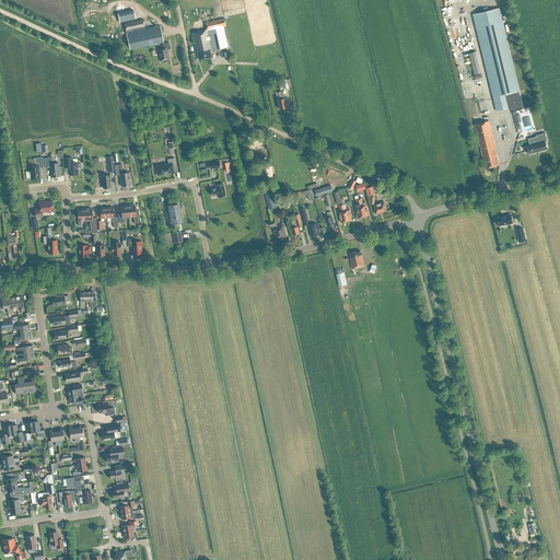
[(210,0),(214,16),(223,15),(219,0),(210,0)]
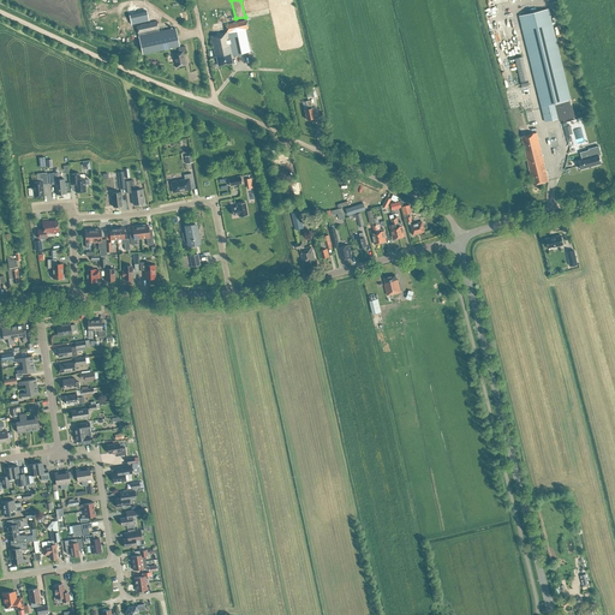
[(131,25),(139,24),(136,6),(126,7),(131,25)]
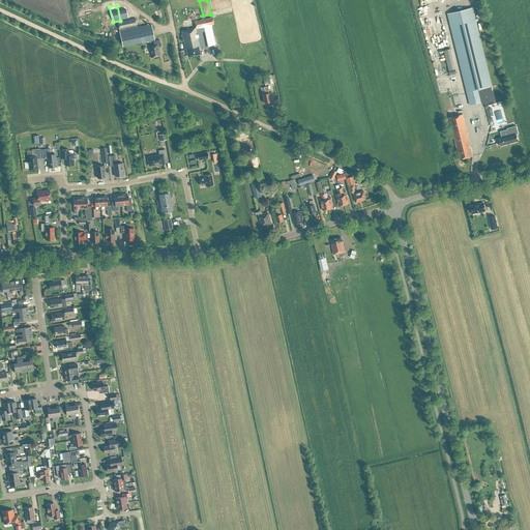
[(493,91),(492,87),(492,86),(473,7),(447,13),(470,105),(482,101),(482,102),(483,102),(484,102),(486,104),(496,101),(493,91)]
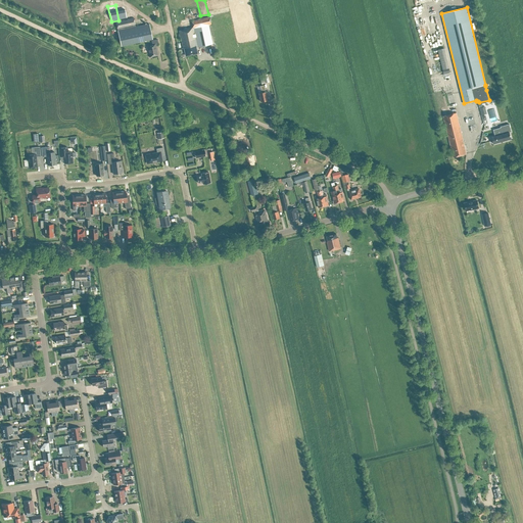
[(197,53),(195,47),(212,44),(207,25),(210,24),(209,17),(191,21),(192,26),(191,26),(191,27),(183,29),(183,30),(179,31),(183,49),(184,48),(186,55),(197,53)]
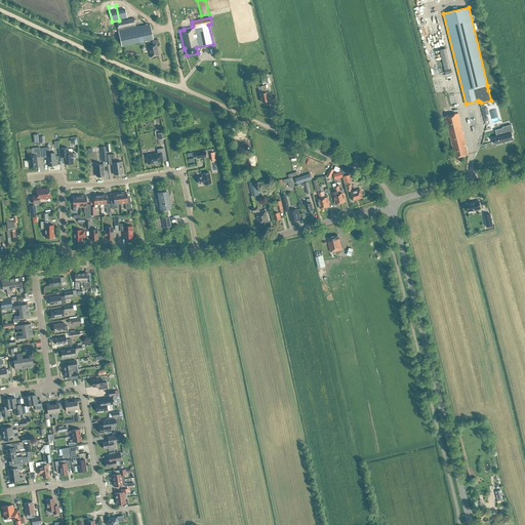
[(136,27),(134,18),(116,22),(118,29),(121,46),(153,39),(150,24),(136,27)]
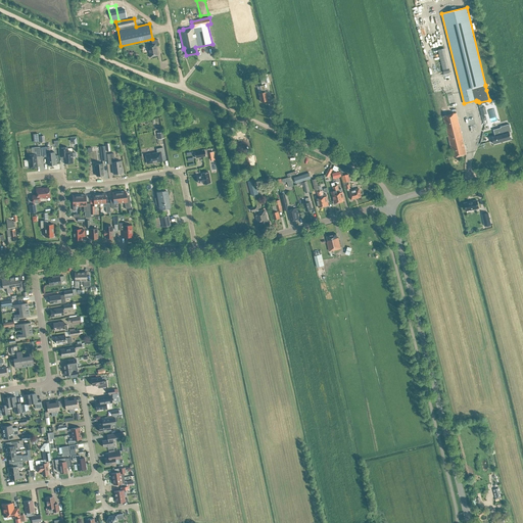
[(150,57),(157,55),(155,46),(158,45),(157,39),(151,41),(152,45),(147,46),(150,57)]
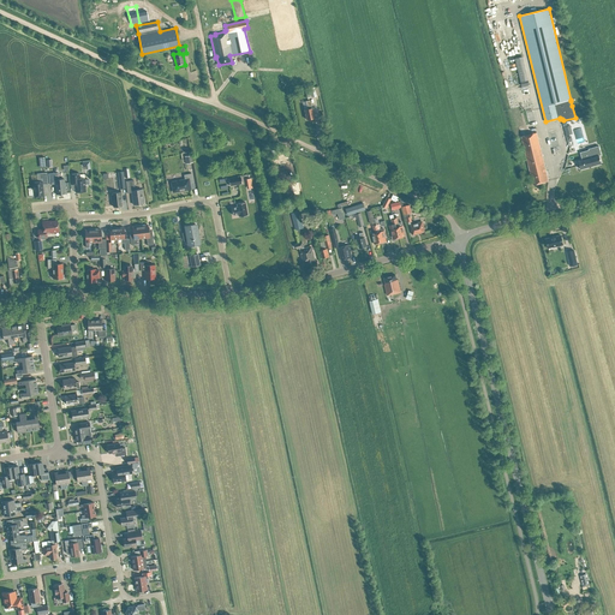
[(520,82),(529,79),(523,57),(515,58),(520,82)]
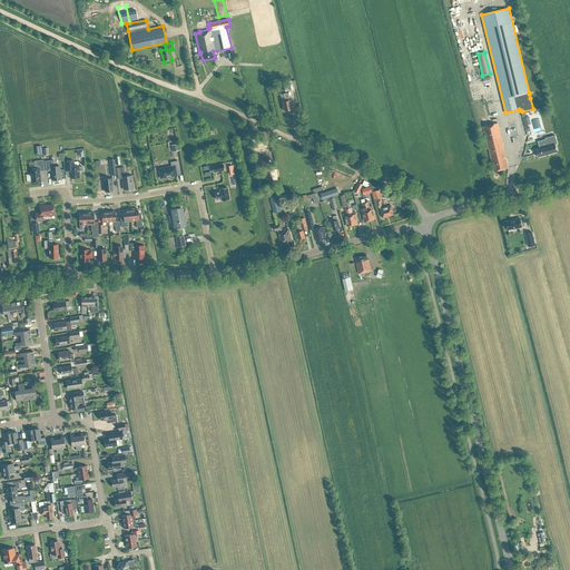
[(285,91),(293,89),(291,80),(283,84),(285,91)]
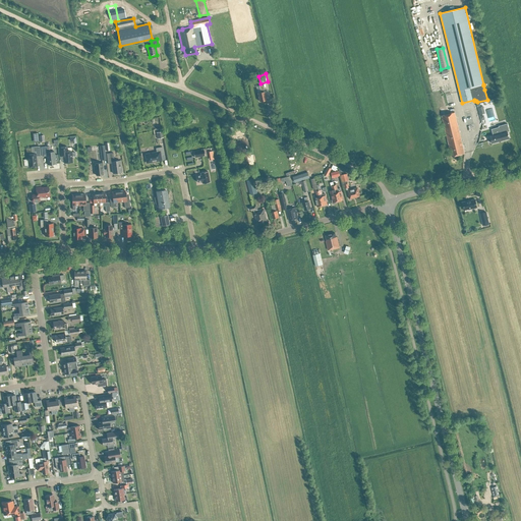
[(264,92),(263,85),(263,84),(258,85),(261,92),(257,93),(259,101),(266,100),(264,92)]
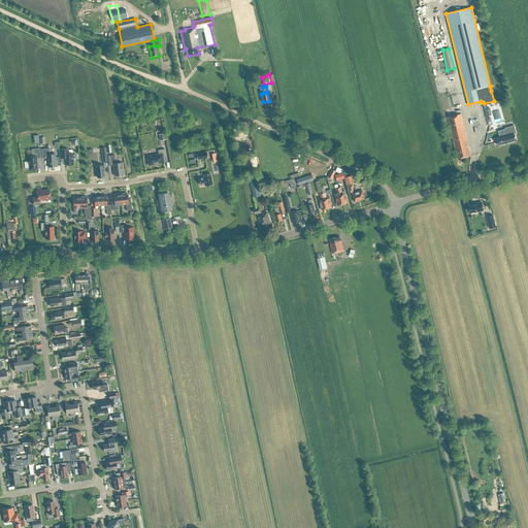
[(458,159),(466,157),(470,155),(460,113),(448,117),(458,159)]
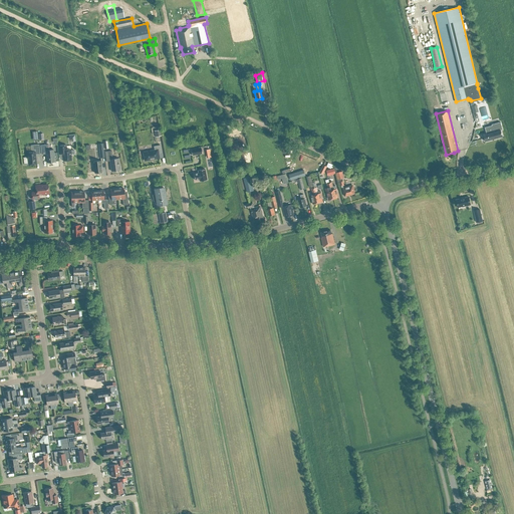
[(501,121),(492,124),(492,125),(492,126),(496,139),(502,137),(500,130),(503,129),(501,121)]
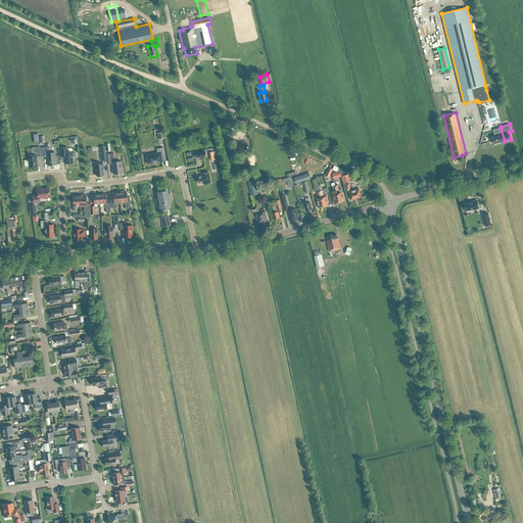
[(495,136),(491,137),(493,144),(497,143),(505,141),(501,129),(501,128),(493,130),(495,136)]
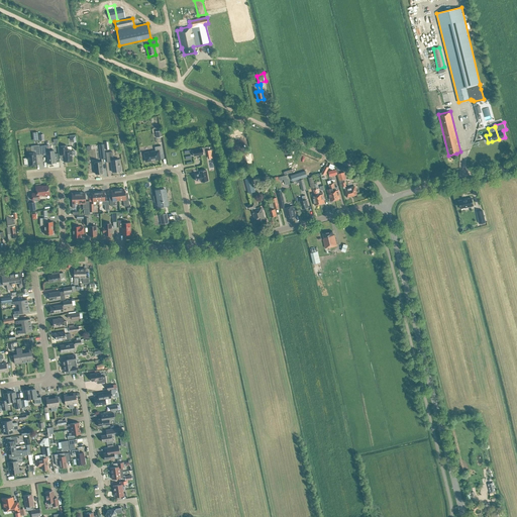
[(27,158),(23,158),(24,165),(28,164),(28,166),(36,165),(35,156),(40,154),(39,145),(31,145),(31,152),(27,153),(27,158)]
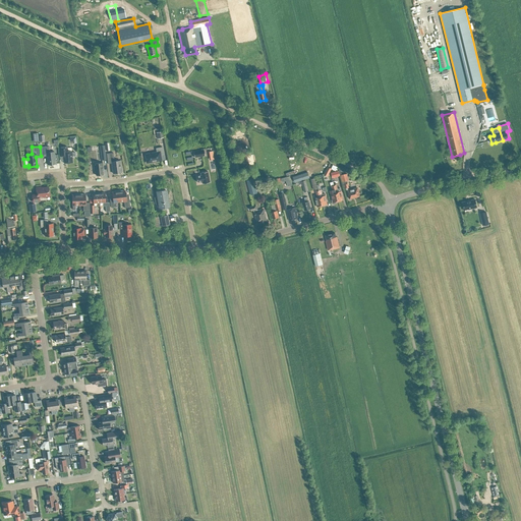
[(49,147),(41,147),(42,156),(47,156),(48,165),(56,164),(55,161),(58,161),(57,155),(55,155),(54,152),(50,152),(49,147)]
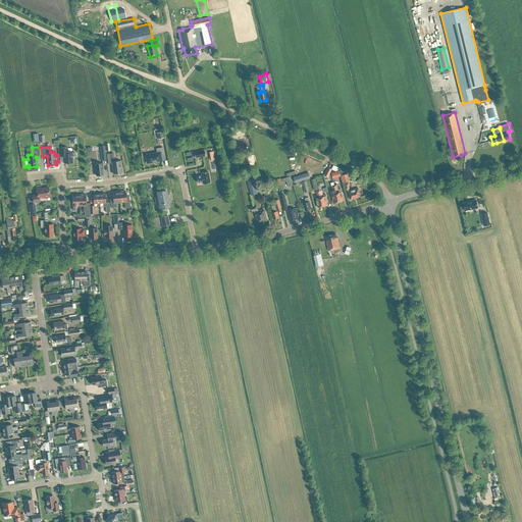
[(75,152),(71,153),(71,148),(67,148),(67,147),(59,148),(60,160),(64,160),(64,163),(72,163),(72,156),(75,156),(75,152)]
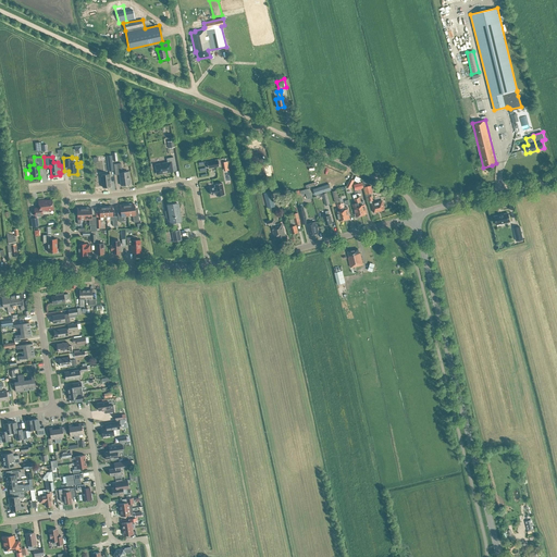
[(162,174),(161,173),(172,171),(171,165),(175,164),(173,157),(166,159),(168,163),(156,165),(157,174),(158,173),(158,174),(162,174)]
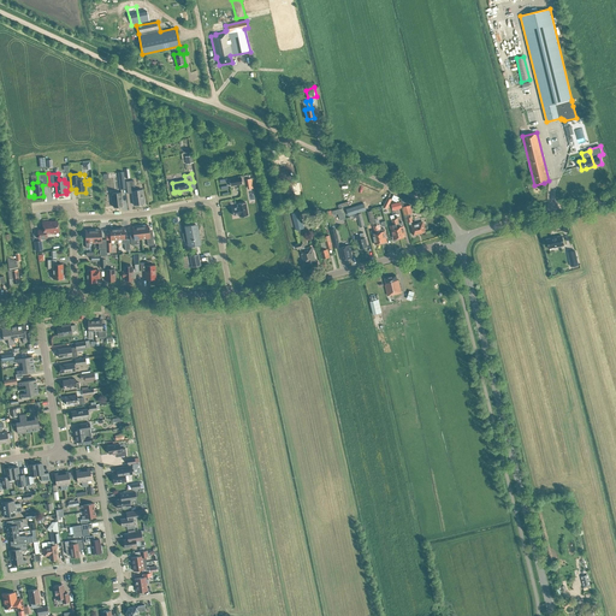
[(135,190),(134,181),(125,182),(128,194),(132,193),(134,205),(143,203),(143,202),(144,202),(144,197),(143,197),(142,189),(135,190)]
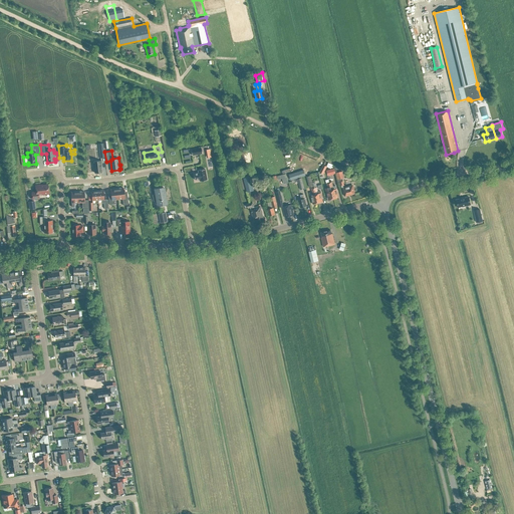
[(101,172),(101,168),(100,161),(92,162),(93,169),(94,169),(94,173),(101,172)]
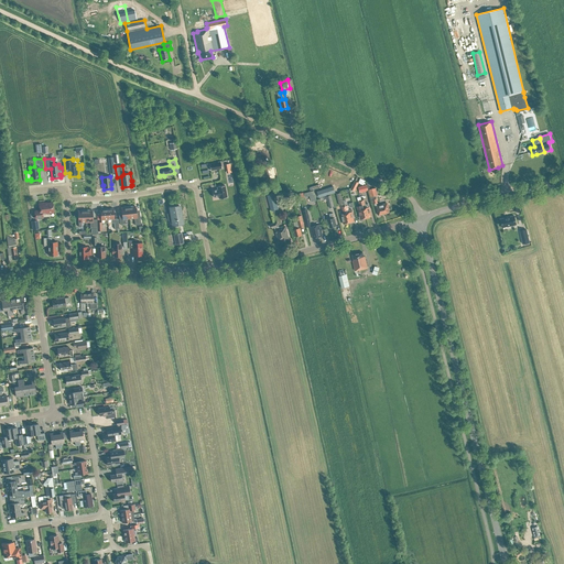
[(227,197),(225,185),(217,186),(217,190),(213,191),(214,197),(218,196),(219,198),(227,197)]
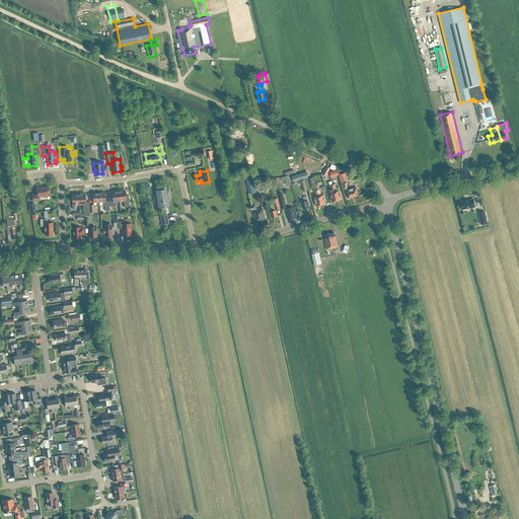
[(294,181),(308,177),(306,170),(292,175),(294,181)]
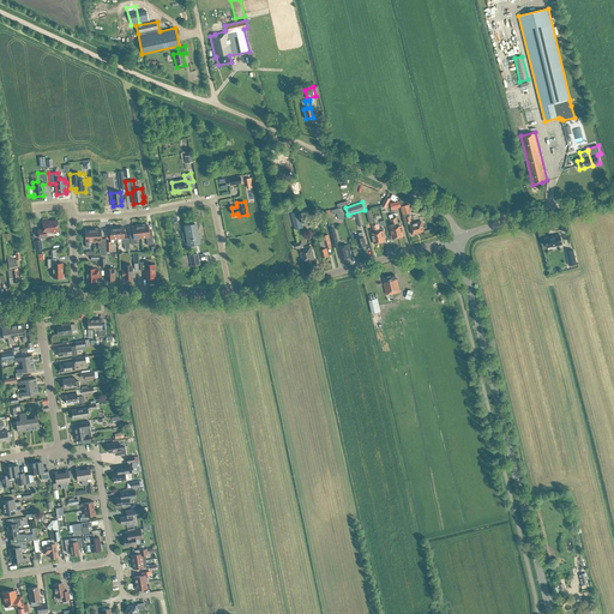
[(295,229),(304,227),(299,210),(292,212),(295,229)]
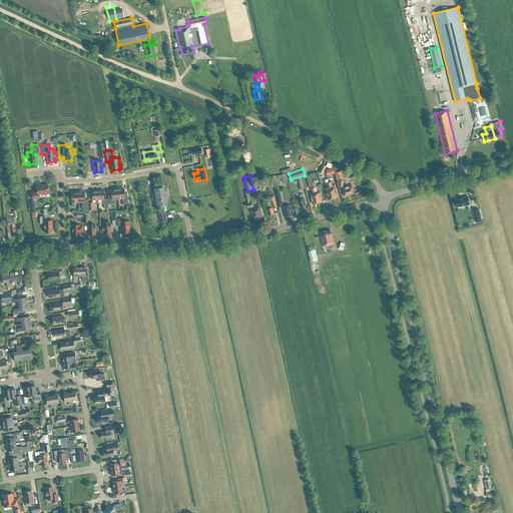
[(333,198),(329,181),(328,178),(325,179),(327,187),(325,188),(326,193),(327,193),(328,196),(326,196),(327,200),(333,199),(333,198)]
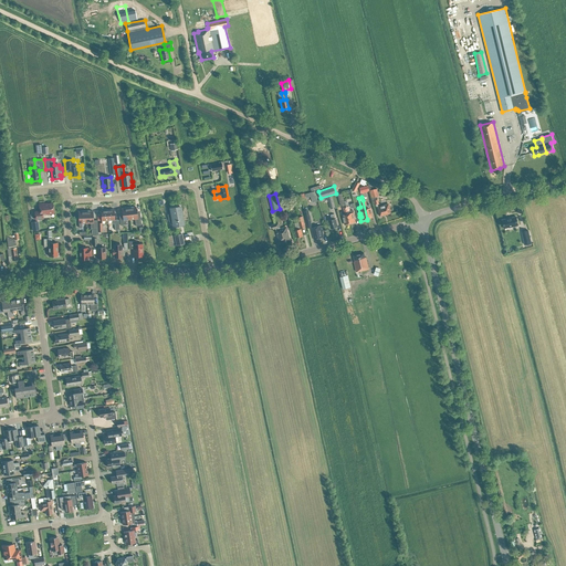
[(379,206),(378,203),(379,203),(378,198),(375,199),(376,205),(376,207),(377,209),(379,216),(390,212),(388,205),(387,205),(387,203),(379,206)]
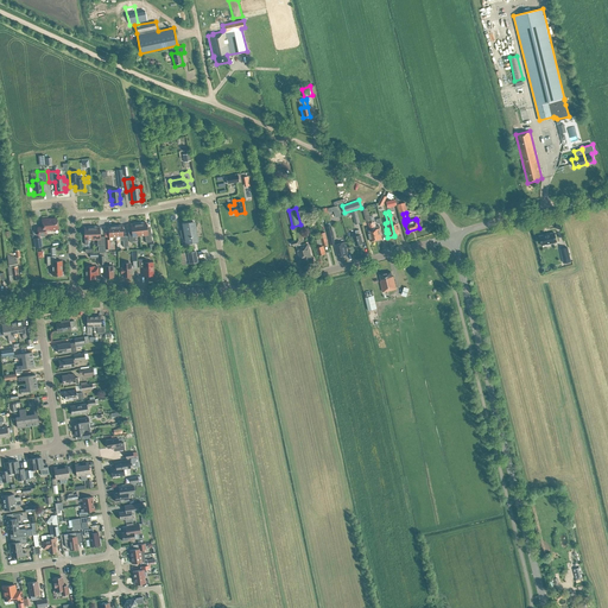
[(390,215),(394,235),(400,233),(398,226),(399,226),(398,223),(397,220),(394,220),(392,215),(390,215)]
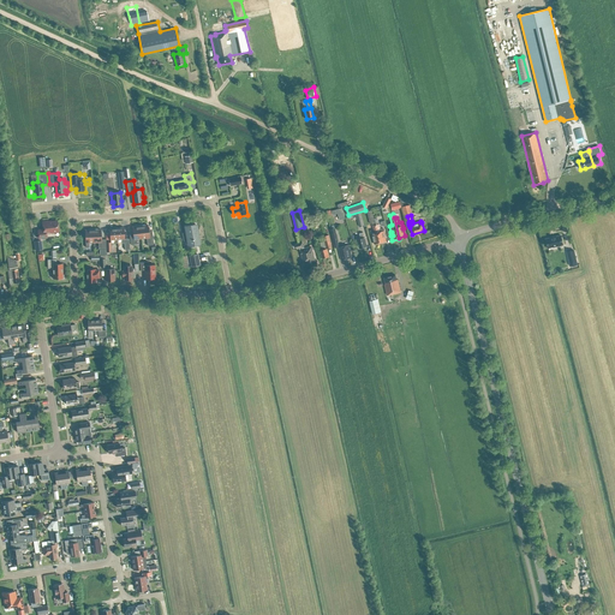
[(48,222),(48,220),(42,221),(43,230),(37,230),(39,239),(47,238),(46,233),(58,231),(57,221),(48,222)]
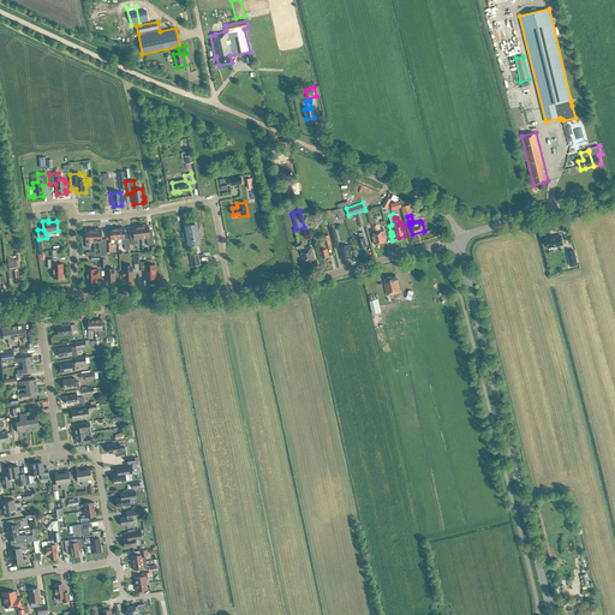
[(201,244),(197,224),(184,226),(185,232),(181,233),(184,240),(186,240),(187,246),(201,244)]
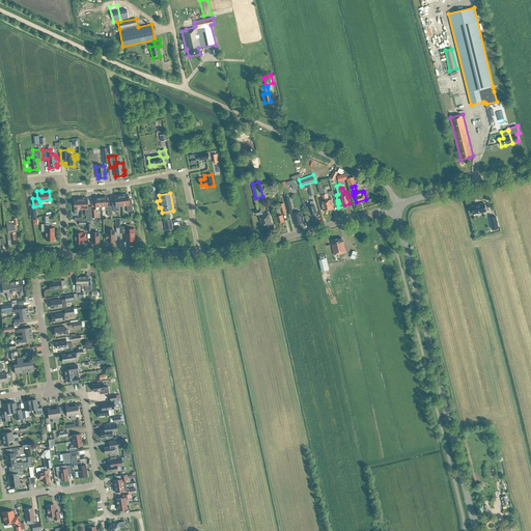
[(324,211),(329,210),(326,199),(324,193),(322,194),(323,198),(319,199),(320,204),(322,204),(324,211)]
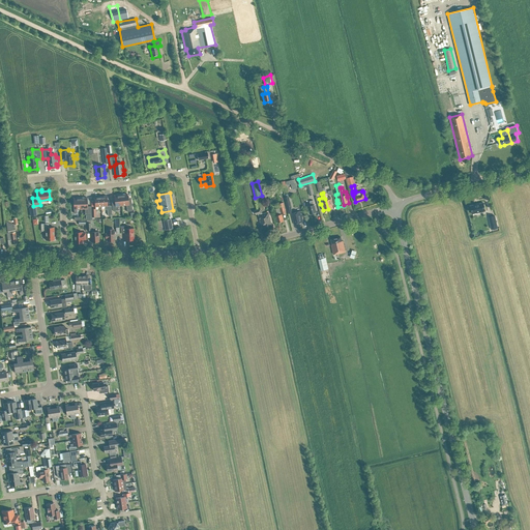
[(325,199),(328,209),(332,208),(331,201),(331,199),(330,196),(327,197),(326,193),(323,193),(325,199)]
